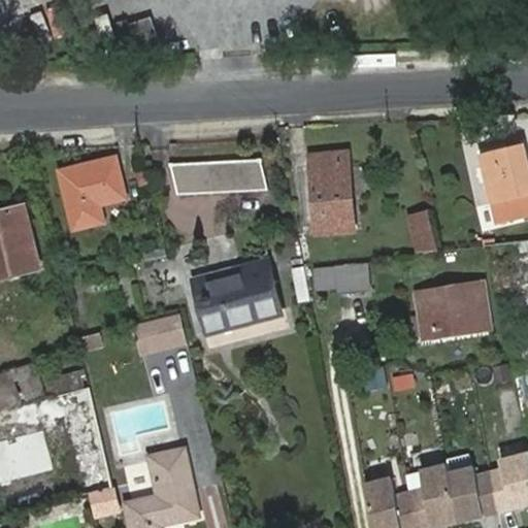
[(155,30),(159,42),(161,42),(153,17),(132,24),(135,36),(155,30)]
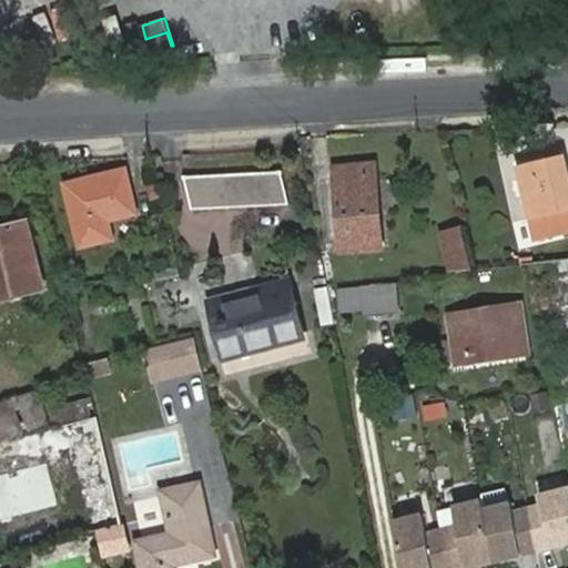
[(150,53),(171,46),(166,32),(145,39),(150,53)]
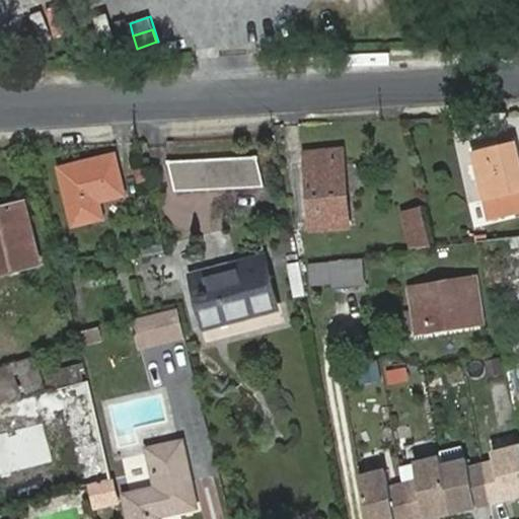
[(473,153),(485,202),(490,221),(491,221),(518,213),(518,165),(513,144),(473,153)]
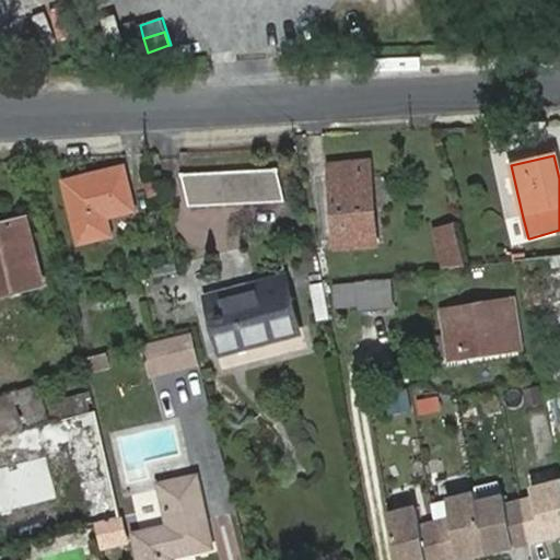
[(337,236),(338,248),(377,245),(369,165),(331,167),(333,182),(337,236)]
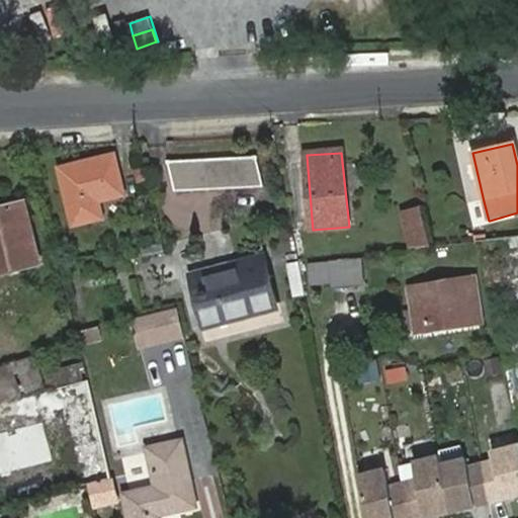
[(58,170),(72,226),(100,219),(96,201),(121,195),(111,156),(58,170)]
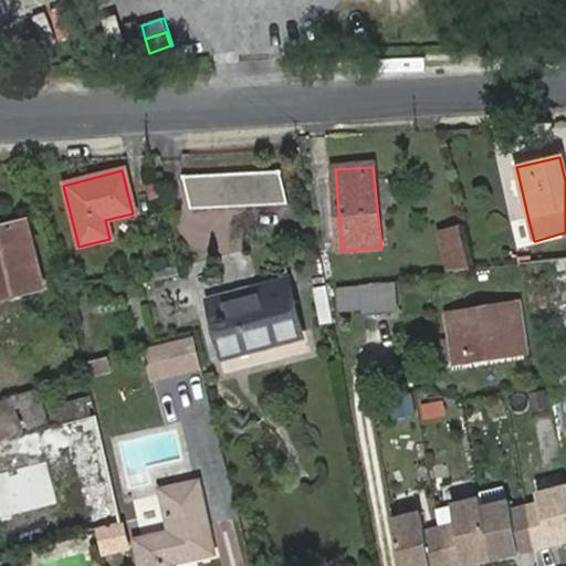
[(184,175),(191,207),(284,202),(279,170),(184,175)]
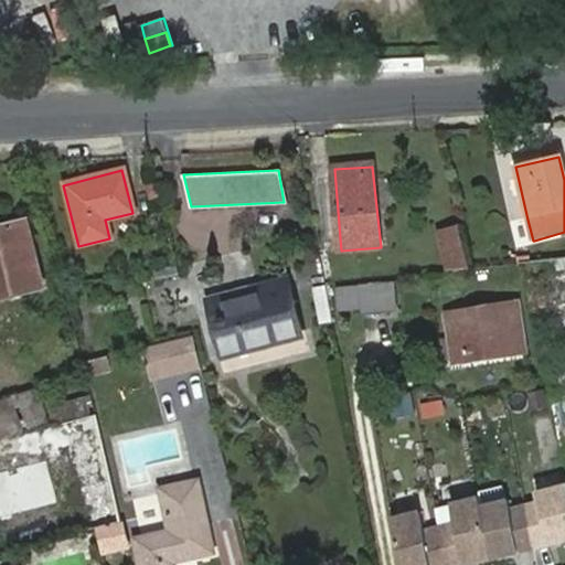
[(0,297),(44,287),(29,220),(0,226),(0,297)]
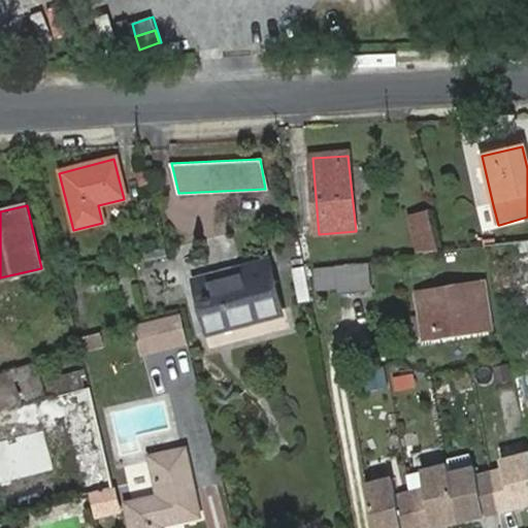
[(411,218),(420,256),(437,254),(428,215),(411,218)]
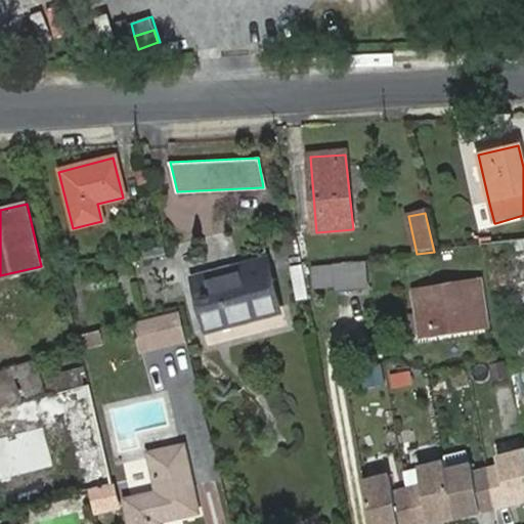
[(192,280),(206,332),(228,325),(228,328),(259,320),(259,317),(281,312),(269,263),(192,280)]
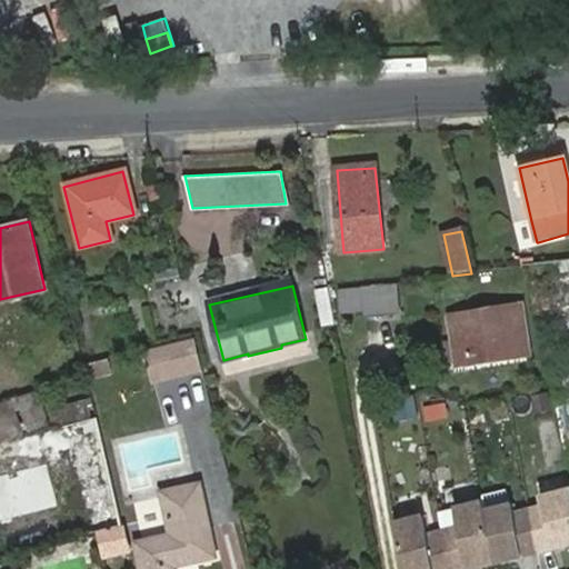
[(342,321),(366,319),(400,317),(398,289),(363,291),(338,292),(342,321)]
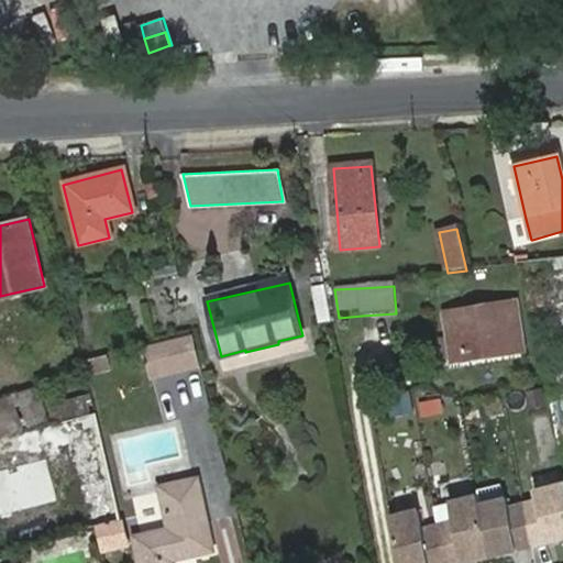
[(320,327),(331,324),(324,289),(313,291),(320,327)]
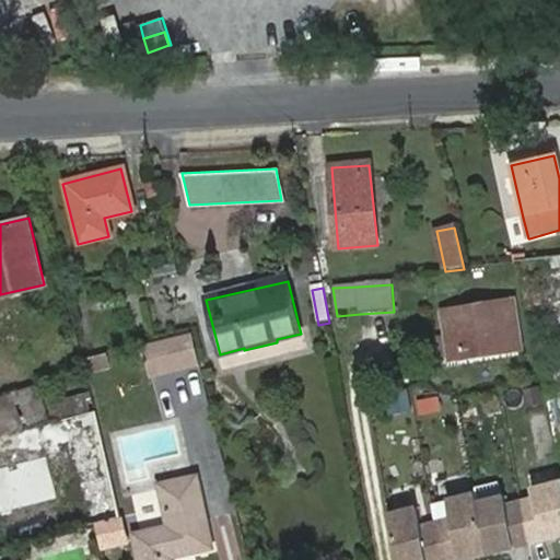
[(441,299),(450,359),(521,350),(511,290),(441,299)]
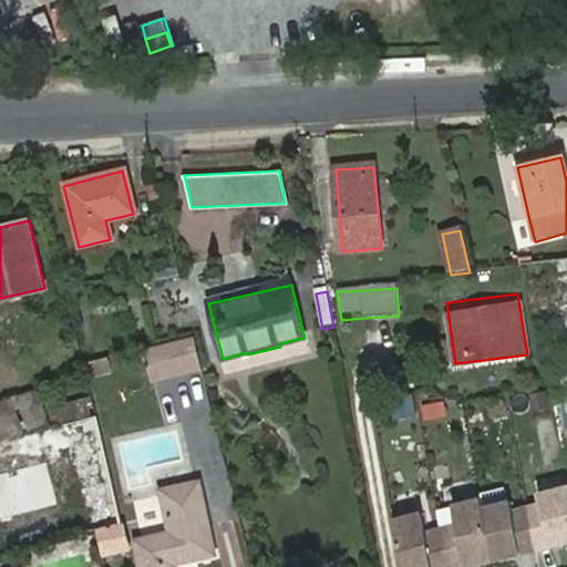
[(194,339),(145,350),(153,387),(203,374),(194,339)]
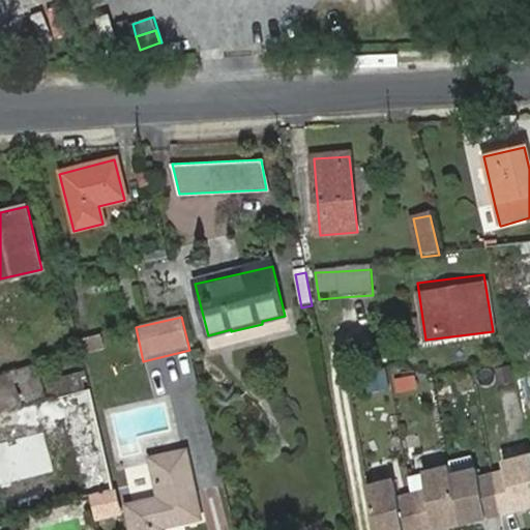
[(374,389),(390,388),(389,366),(373,367),(374,389)]
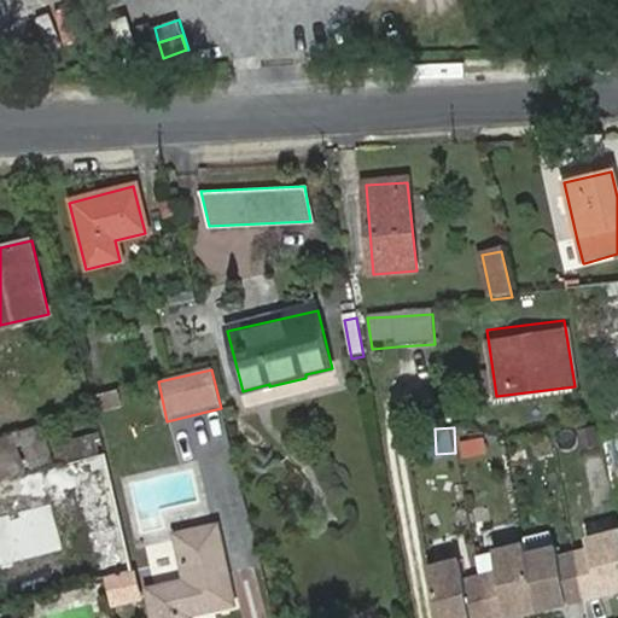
[(0,438),(0,476),(25,470),(50,462),(41,429),(0,438)]
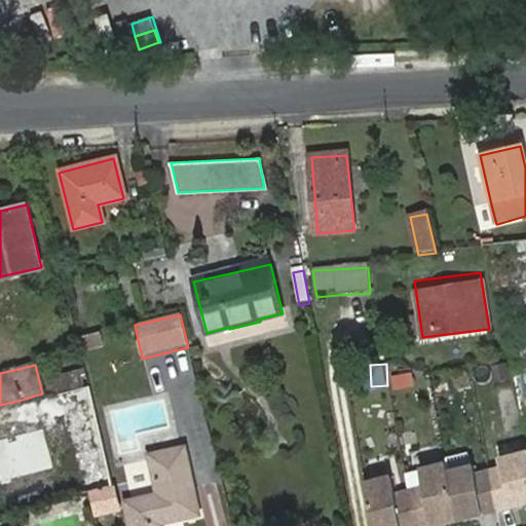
[(62,377),(66,391),(89,384),(85,371),(62,377)]
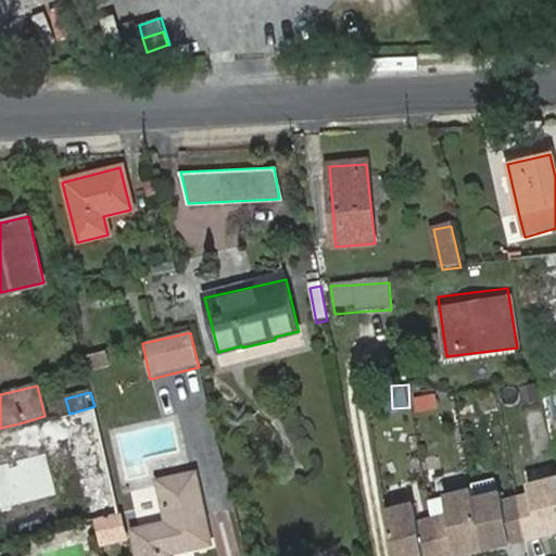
[(161,518),(125,527),(131,555),(168,555),(210,545),(191,471),(152,478),(161,518)]
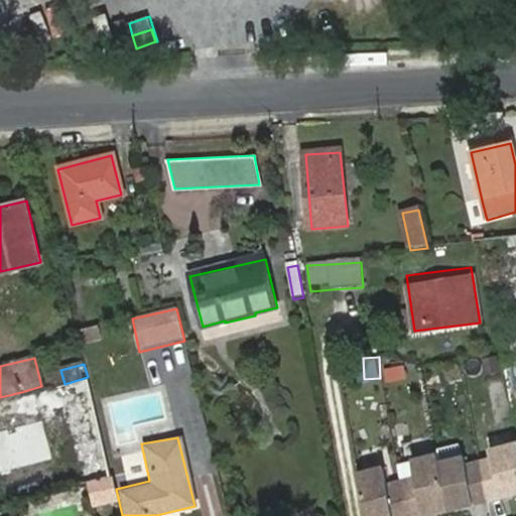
[(422,515),(515,491),(515,440),(488,448),(490,457),(468,463),(463,455),(440,460),(439,450),(413,458),(414,474),(362,489),(366,515),(422,515)]
